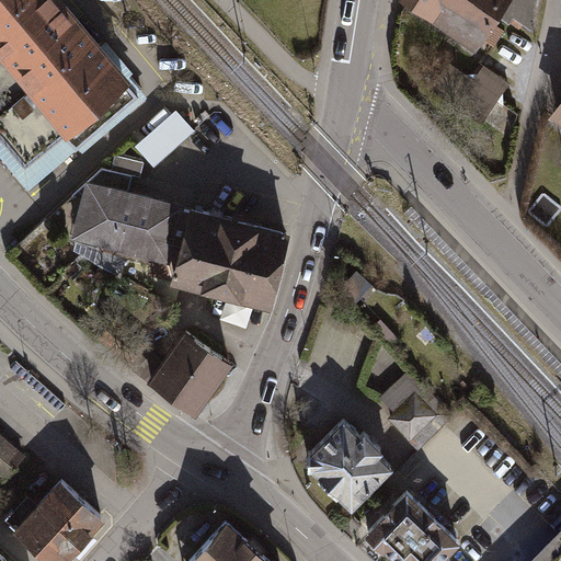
[(0,0),(0,152),(29,185),(141,89),(64,0),(0,0)]
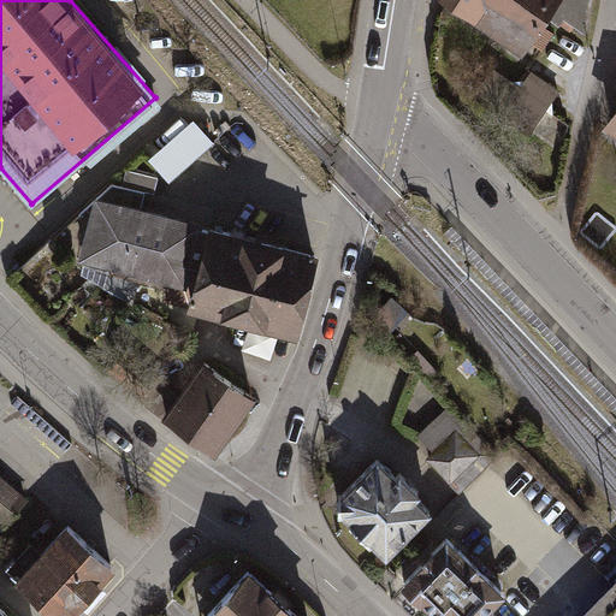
[(586,0),(450,0),(523,49),(549,15),(558,22),(564,15),(582,28),(586,0)]
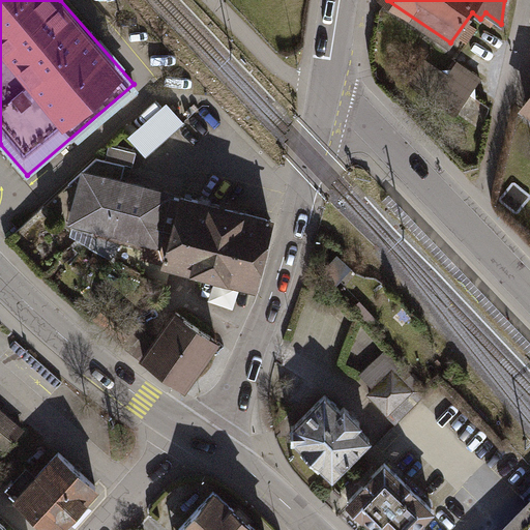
[(434,87),(455,109),(483,81),(463,59),(434,87)]
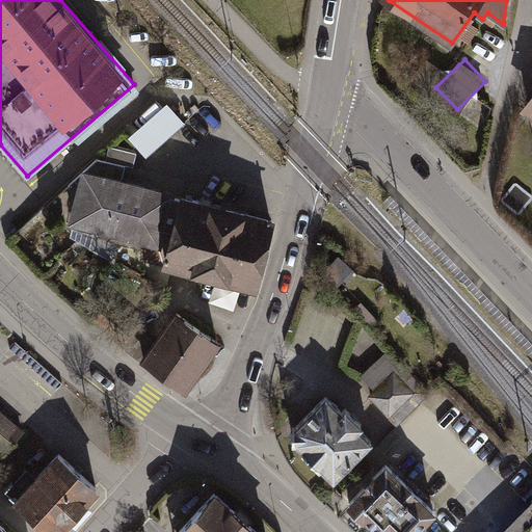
[(166,103),(129,136),(147,157),(184,123),(166,103)]
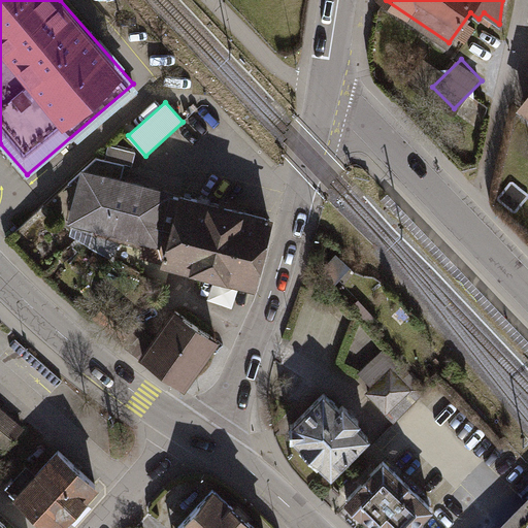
[(164,260),(182,194),(121,179),(125,164),(132,165),(136,152),(109,144),(105,158),(98,156),(77,173),(81,177),(71,218),(97,225),(91,245),(114,259),(119,239),(145,246),(143,256),(164,262),(164,260)]
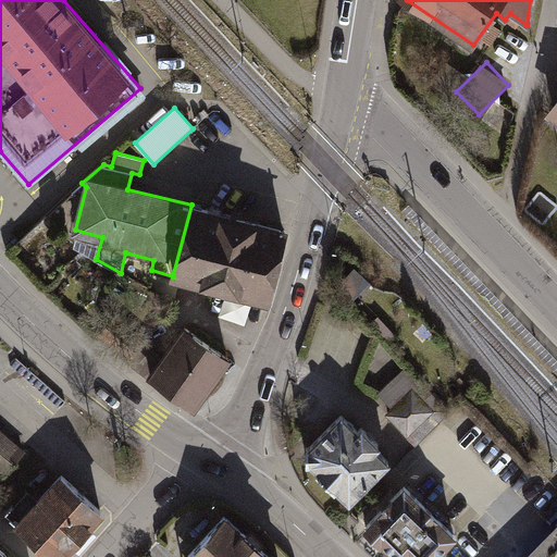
[(267,298),(284,229),(192,205),(173,274),(267,298)]
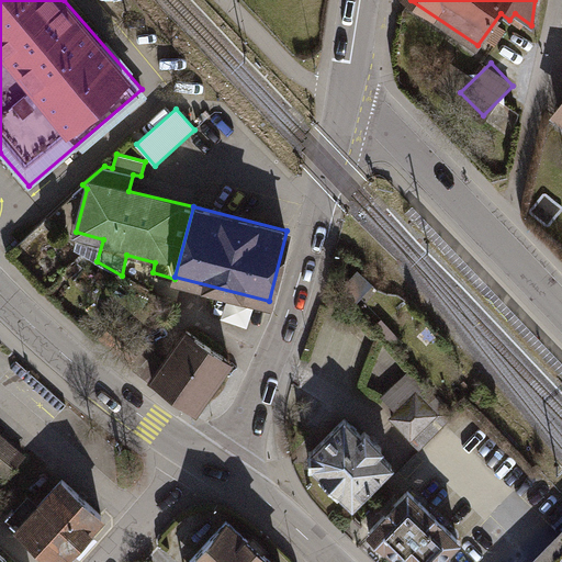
[(195,407),(229,359),(188,329),(154,378),(195,407)]
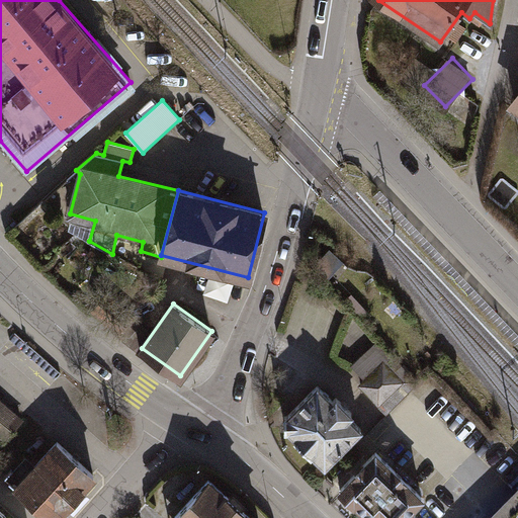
[(412,384),(373,342),(347,366),(359,379),(354,384),(380,414),(412,384)]
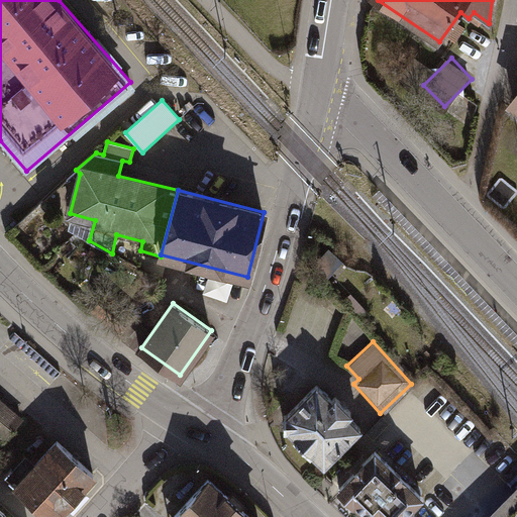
[(364,433),(317,386),(279,423),(325,471),(364,433)]
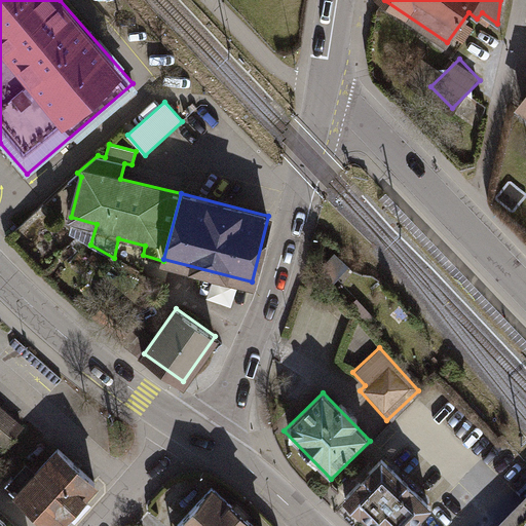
[(22,427),(0,408),(0,445),(3,448),(22,427)]
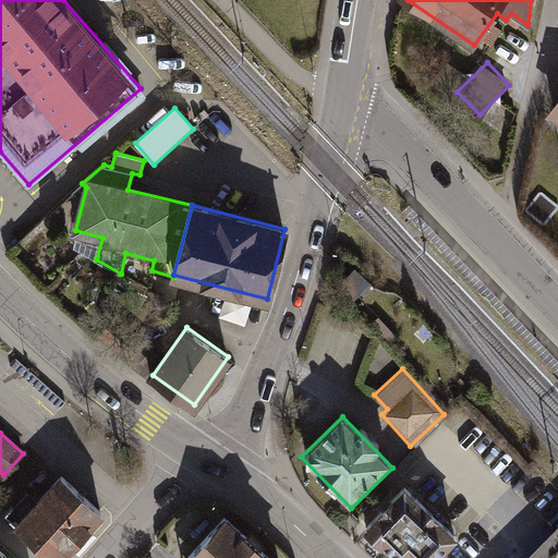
[(64,557),(105,514),(64,477),(21,525),(56,557),(64,557)]
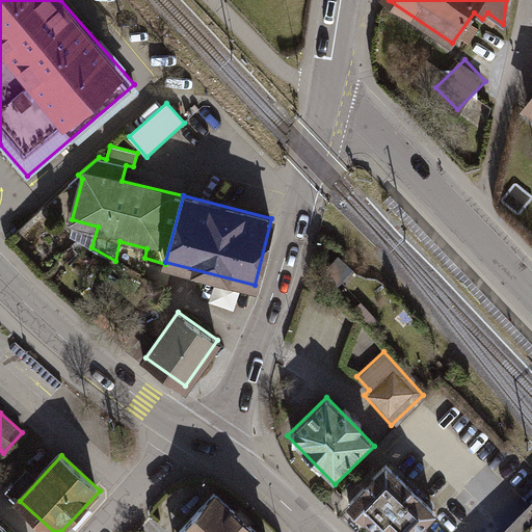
[(406,531),(428,509),(376,461),(338,503),(368,531),(375,531),(378,530),(380,531),(406,531)]
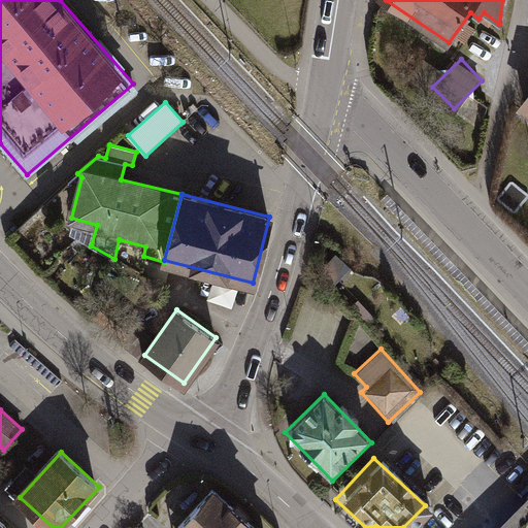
[(256,527),(216,490),(180,527),(256,527)]
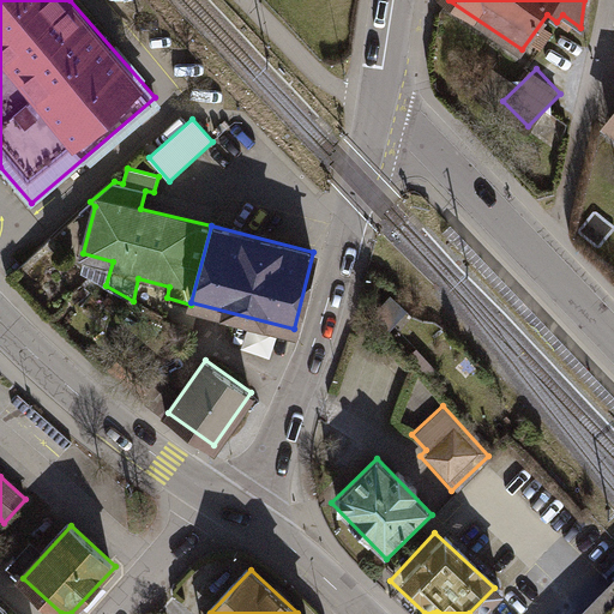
[(613,613),(613,593),(593,613),(613,613)]
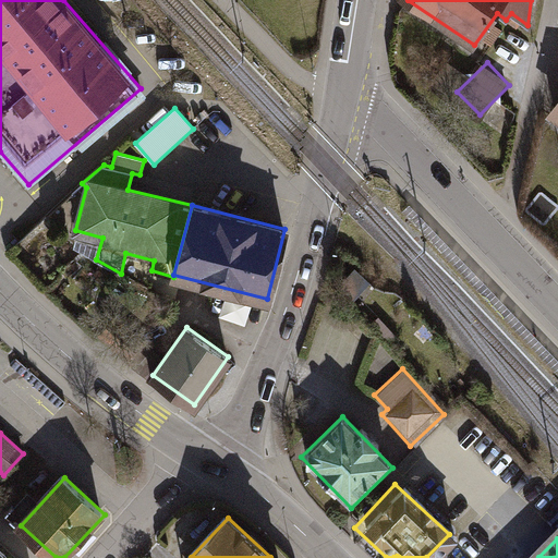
[(0,557),(14,557),(0,544),(0,557)]
